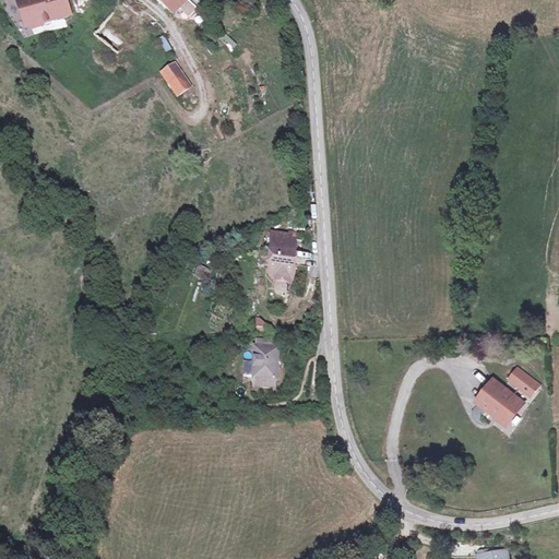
[(14,0),(21,16),(26,14),(32,27),(32,28),(44,25),(44,23),(69,13),(63,0),(14,0)]
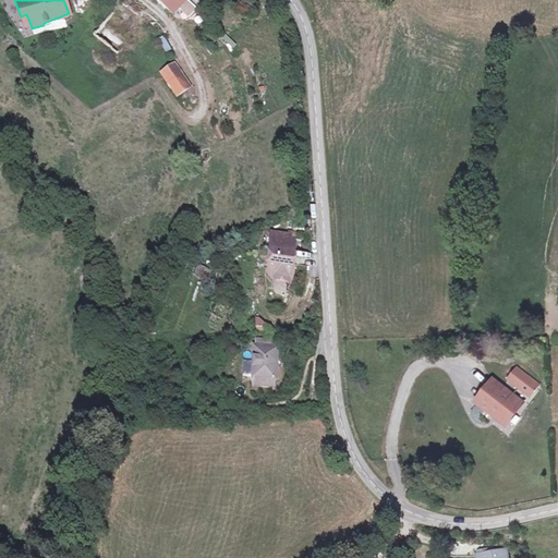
[(191,0),(156,0),(171,16),(191,0)]
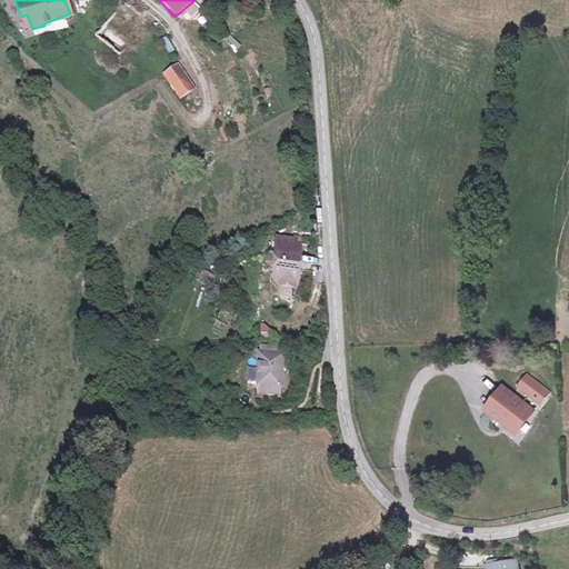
[(26,30),(32,28),(27,15),(21,17),(26,30)]
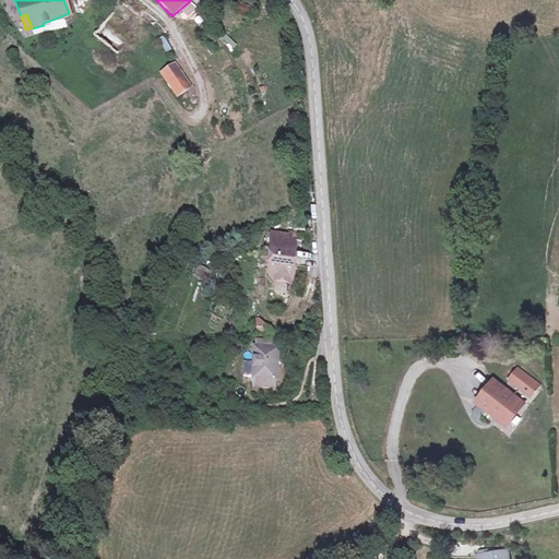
[(159,38),(163,52),(169,51),(166,36),(159,38)]
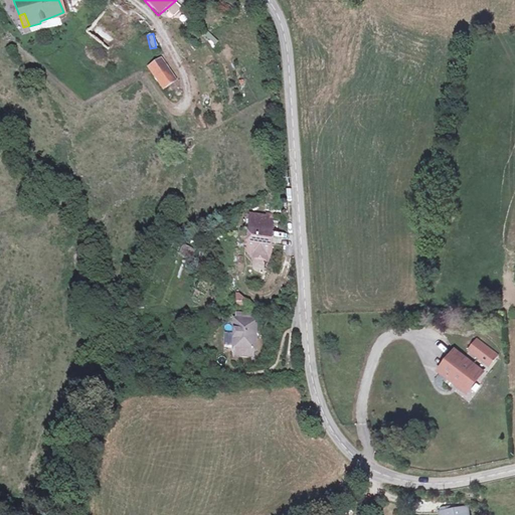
[(177,79),(162,56),(147,67),(163,91),(177,79)]
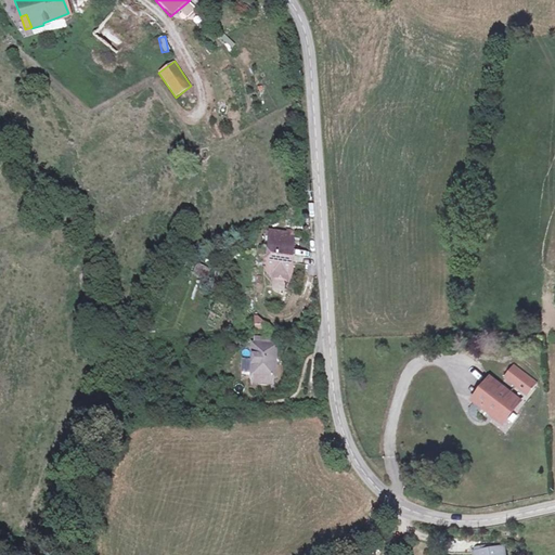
[(269,229),(263,274),(269,283),(293,281),(295,231),(269,229)]
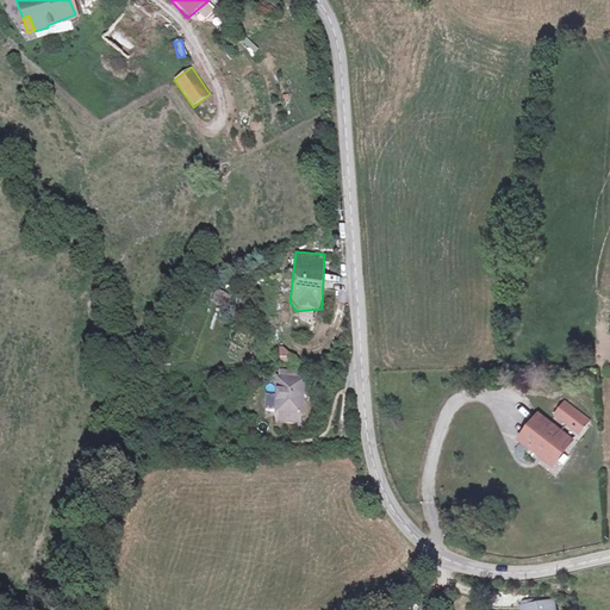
[(229,310),(235,297),(216,290),(210,302),(229,310)]
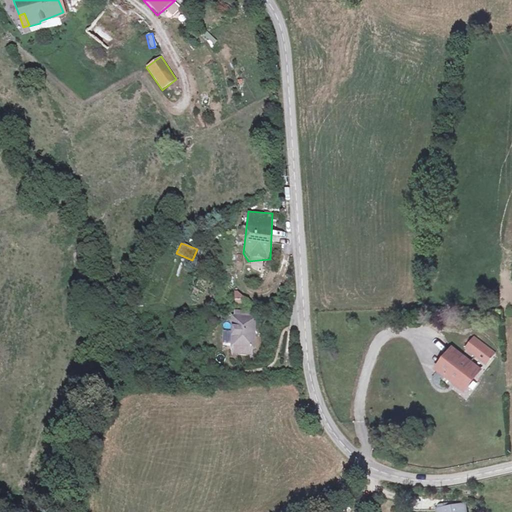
[(235,306),(243,305),(242,293),(234,293),(235,306)]
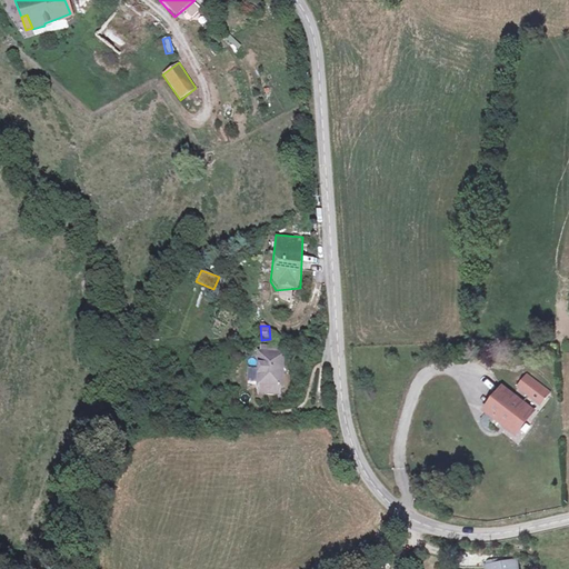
[(286,347),(259,346),(257,395),(285,397),(286,347)]
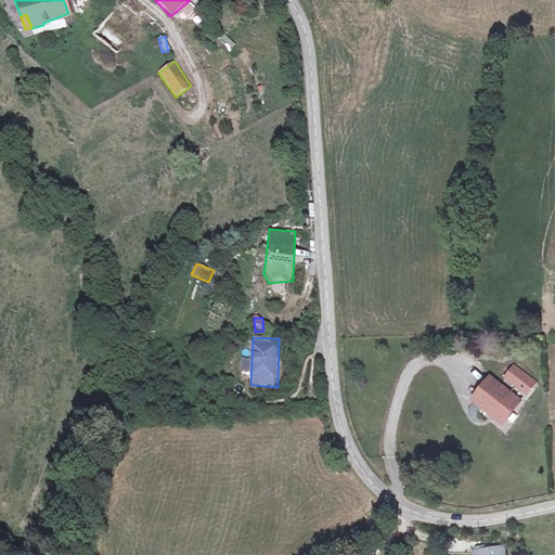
[(512,400),(494,366),(469,379),(488,412),(512,400)]
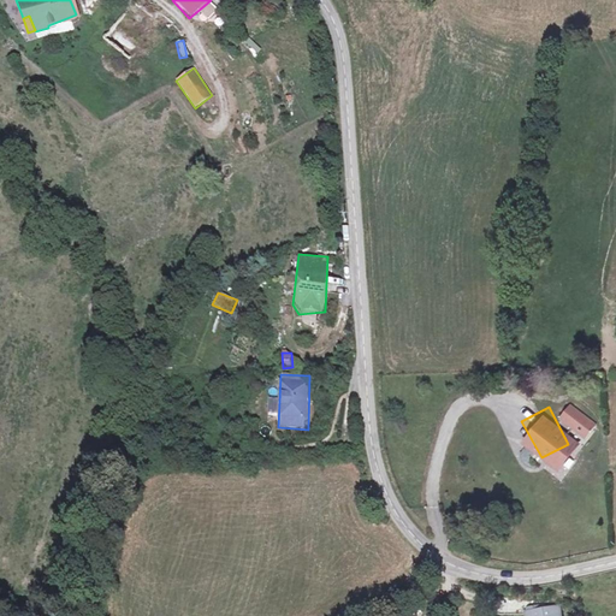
[(580,412),(568,416),(572,426),(576,425),(581,434),(594,428),(588,415),(582,418),(580,412)]
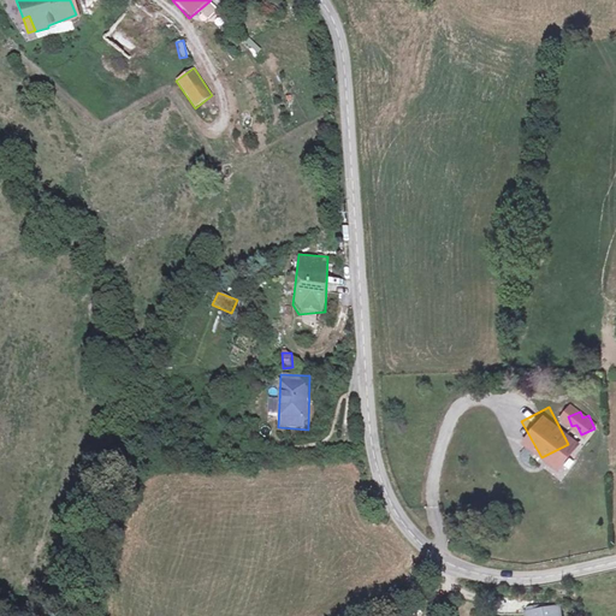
[(555,615),(555,604),(528,605),(529,615),(555,615)]
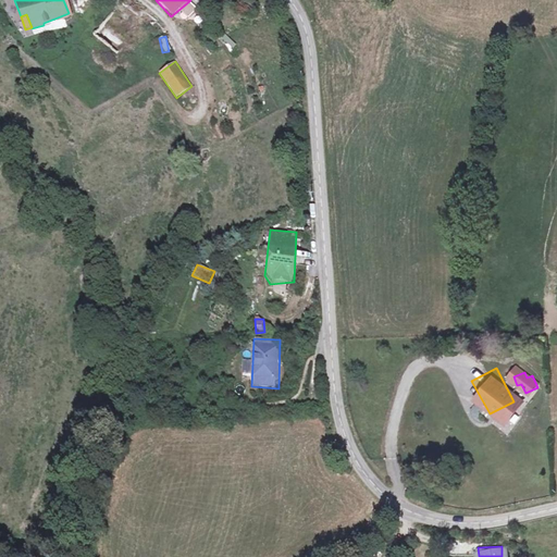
All buildings are outlined.
